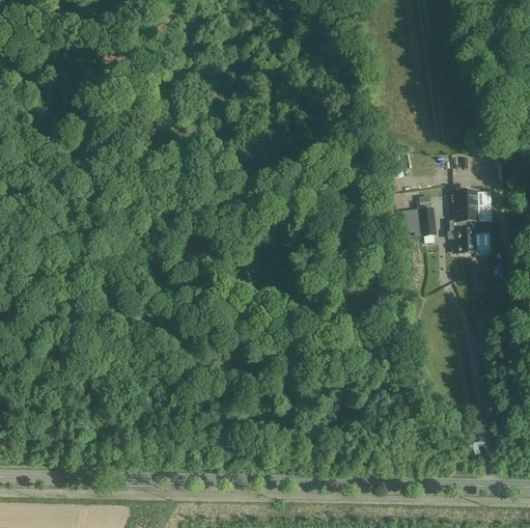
[(476,191),(456,192),(457,220),(472,219),(491,219),(490,191),(476,192),(476,191)]
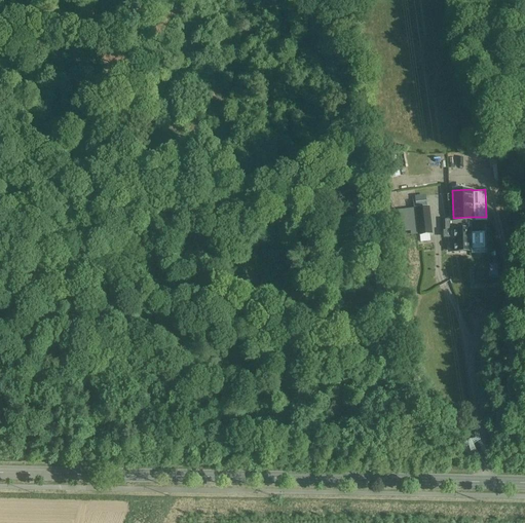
[(417,207),(418,219),(429,218),(428,206),(417,207)]
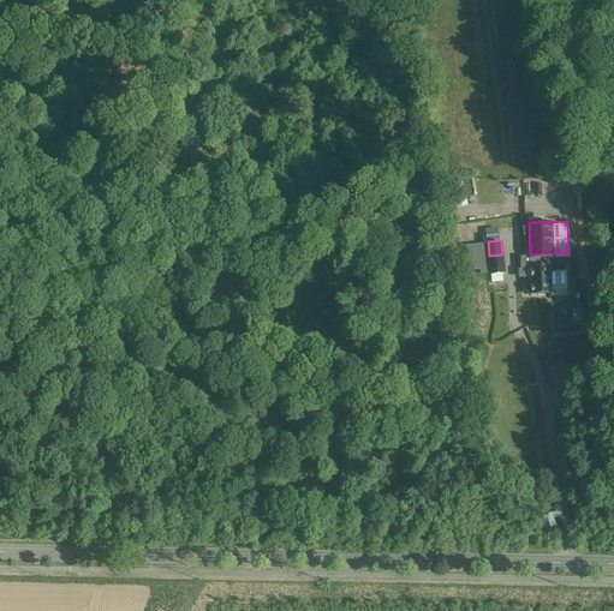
[(469,268),(487,267),(484,244),(468,245),(469,268)]
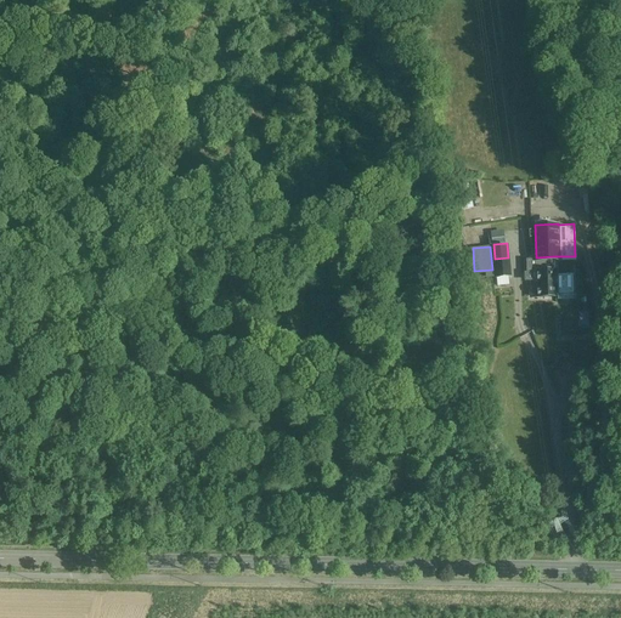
[(528,258),(528,277),(537,277),(537,295),(558,294),(558,288),(572,287),(571,273),(558,275),(557,268),(553,268),(553,256),(536,258),(528,258)]
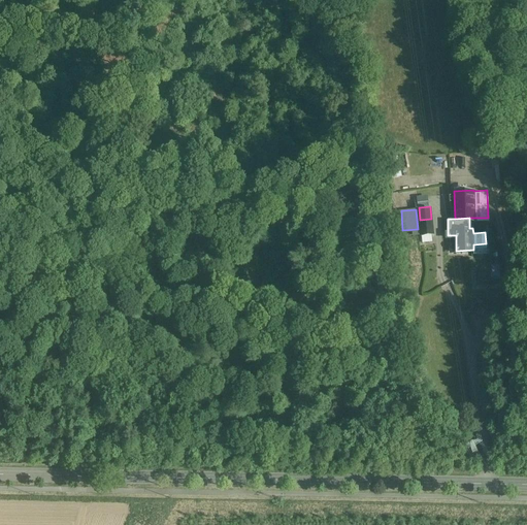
[(431,219),(420,220),(421,233),(432,232),(431,219)]
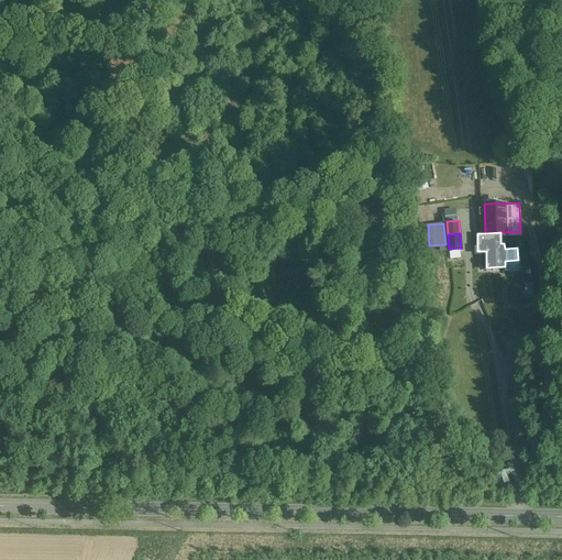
[(461,255),(461,248),(449,249),(450,256),(461,255)]
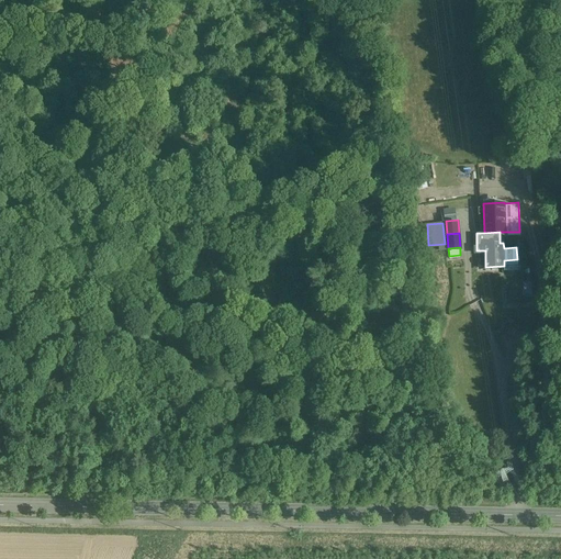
[(525,280),(526,294),(534,293),(533,279),(525,280)]
